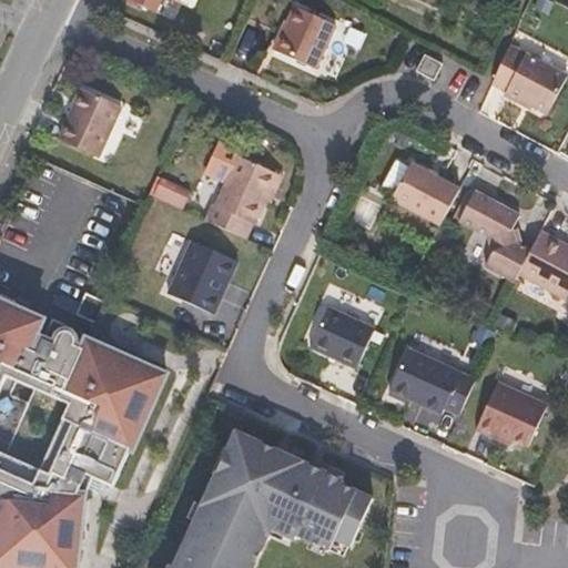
[(138,0),(158,10),(162,0),(174,0),(179,1),(179,0),(138,0)]
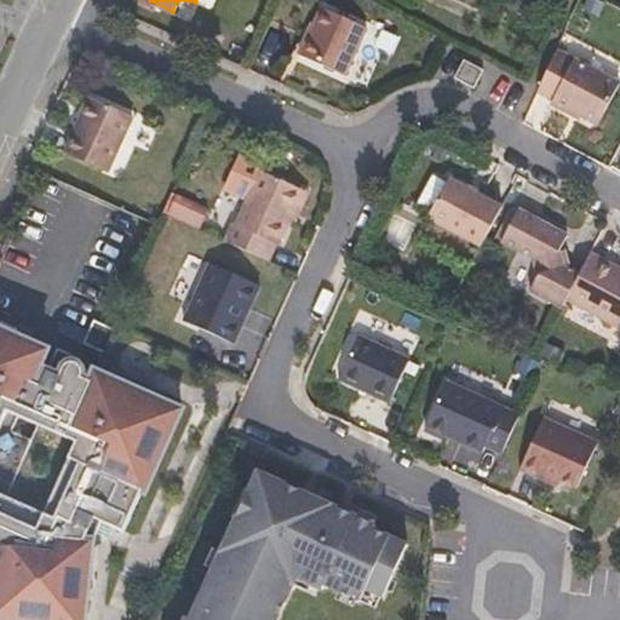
[(367,28),(322,7),(300,56),(345,75),(367,28)]
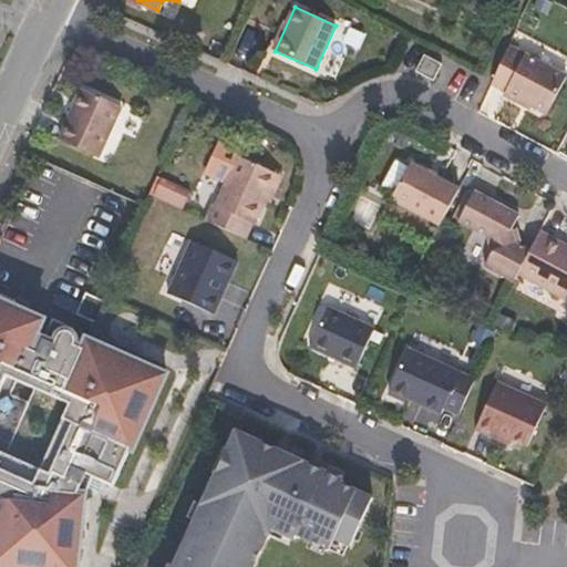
[(566,76),(566,75),(509,44),(508,47),(492,82),(507,91),(505,94),(524,104),(525,102),(533,105),(547,114),(566,76)]
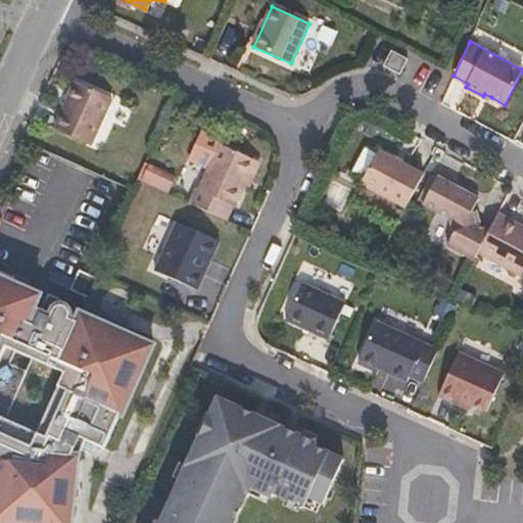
[(409,59),(392,50),(384,65),(400,75),(409,59)]
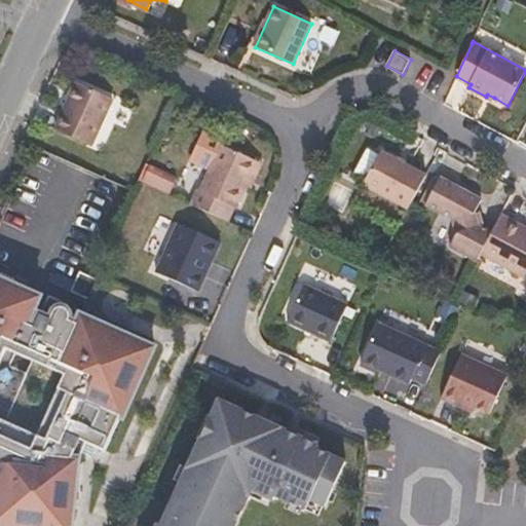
[(114,99),(77,82),(55,129),(92,146),(114,99)]
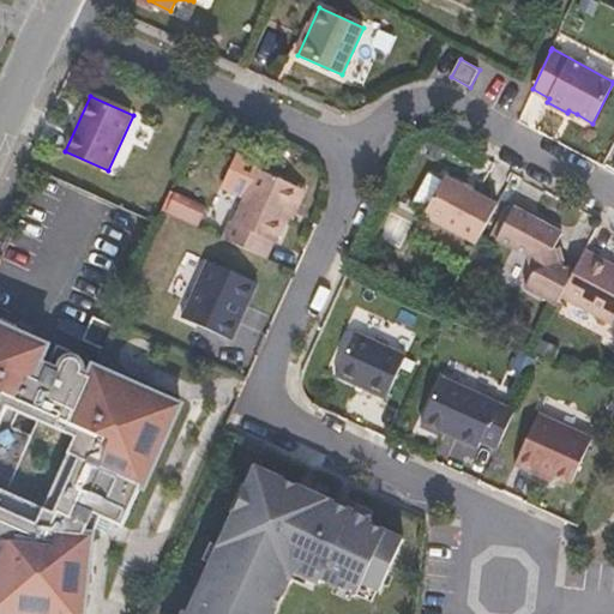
[(223,193),(244,203),(259,169),(262,163),(241,154),(223,193)]
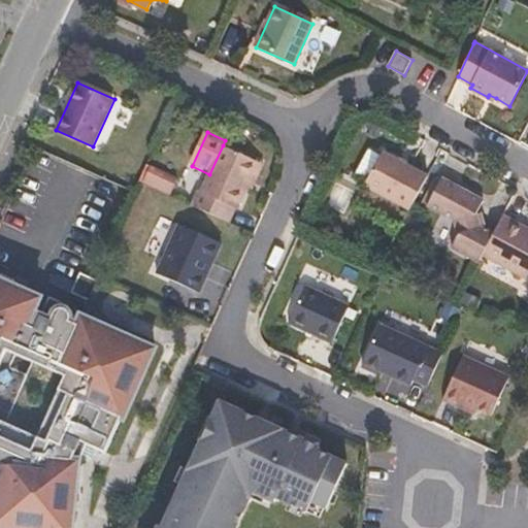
[(193,205),(229,222),(236,208),(237,209),(248,188),(260,162),(223,145),(201,192),(199,191),(193,205)]
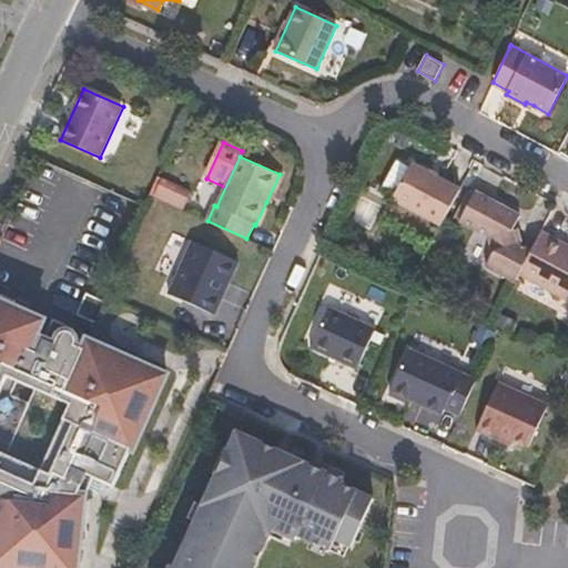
[(384,193),(393,198),(412,164),(402,159),(384,193)]
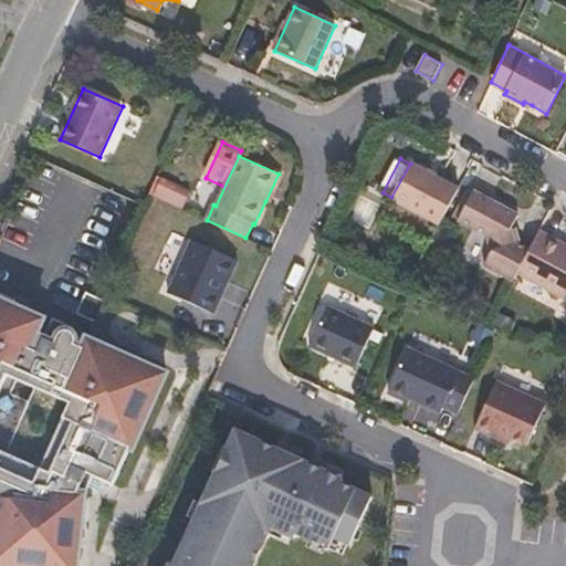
[(440,224),(459,188),(410,163),(410,164),(391,197),(391,198),(440,224)]
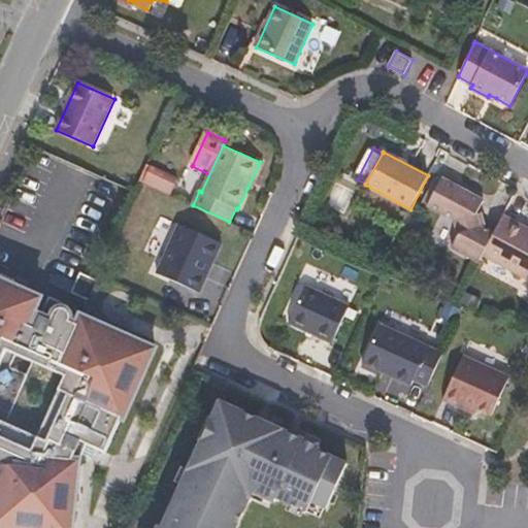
[(260,162),(248,188),(253,190),(265,164),(260,162)]
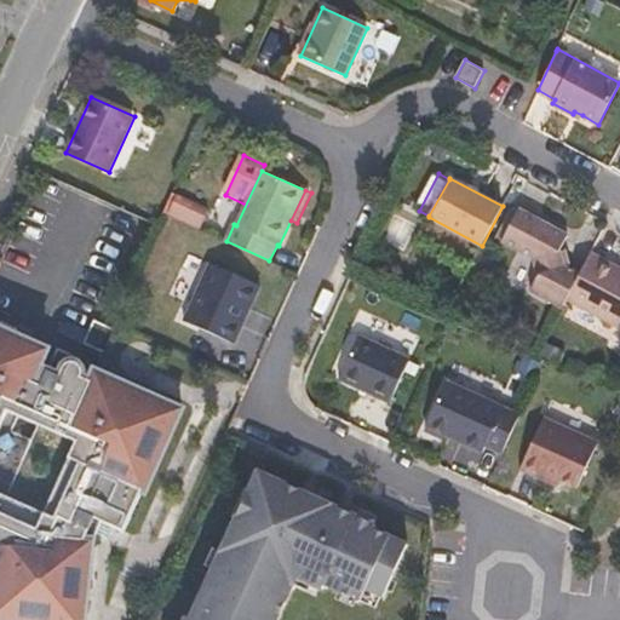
[(530,291),(563,308),(567,299),(581,273),(572,268),(563,263),(560,251),(564,241),(568,235),(520,208),(503,242),(534,259),(539,274),(530,291)]
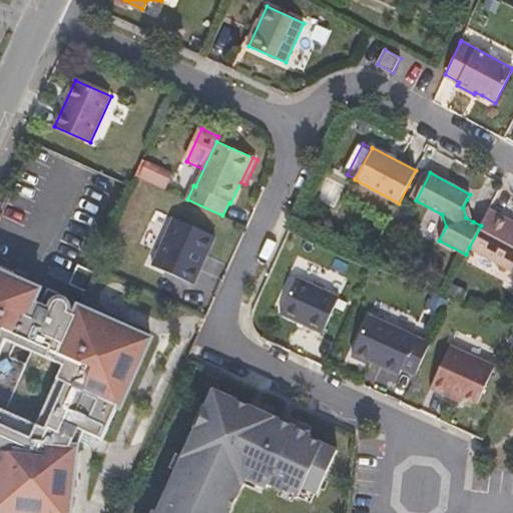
[(466,217),(473,221),(467,199),(463,207),(466,217)]
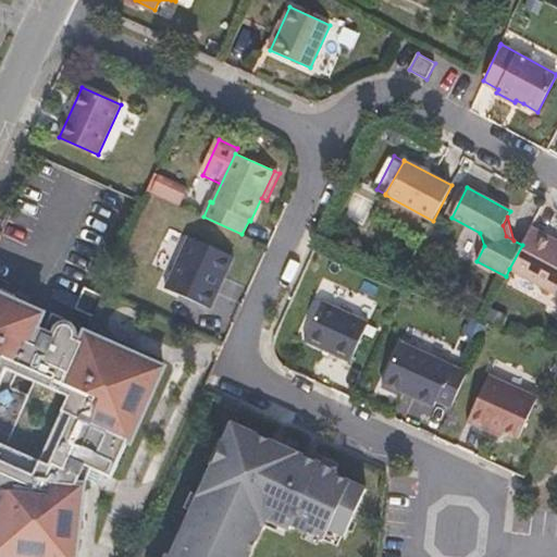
[(556,239),(532,227),(522,245),(509,269),(556,293),(556,239)]
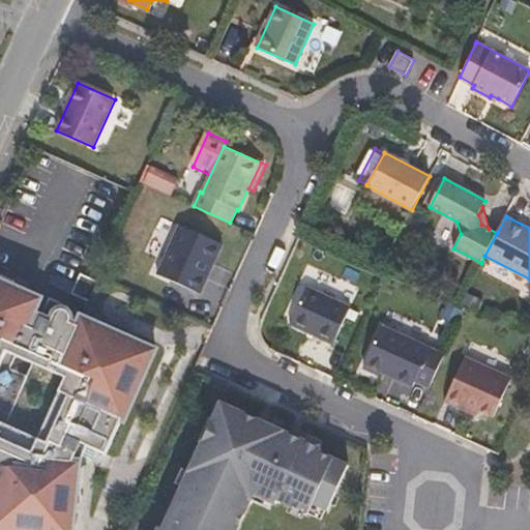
[(180,225),(157,274),(200,293),(207,278),(204,276),(209,266),(213,264),(223,244),(180,225)]
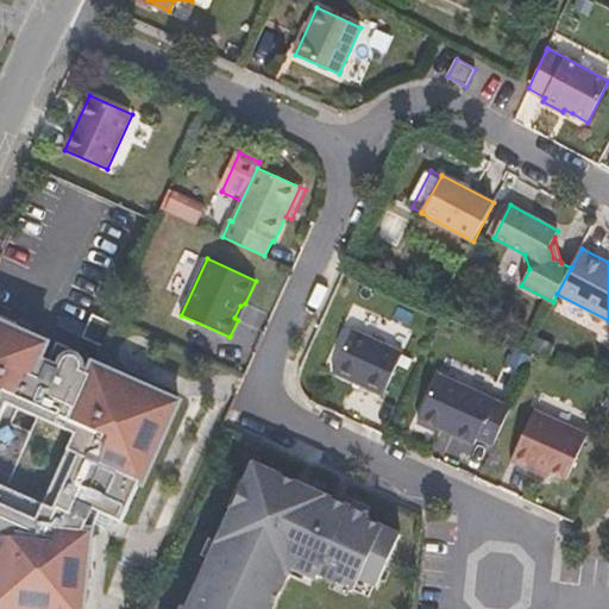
[(79,357),(77,356),(80,351),(58,341),(48,364),(42,378),(35,375),(41,360),(49,343),(0,321),(0,608),(85,608),(93,532),(101,513),(124,522),(140,483),(144,484),(180,402),(95,364),(90,374),(88,380),(80,375),(82,370),(83,368),(83,365),(83,364),(83,362),(82,360),(81,359),(80,358),(79,357)]
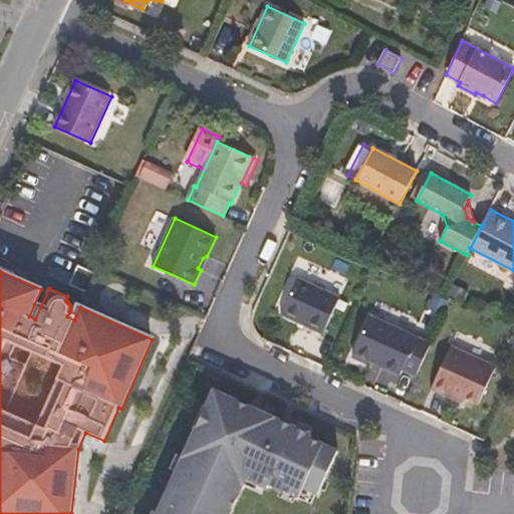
[(299,278),(282,315),(323,334),(340,298),(299,278)]
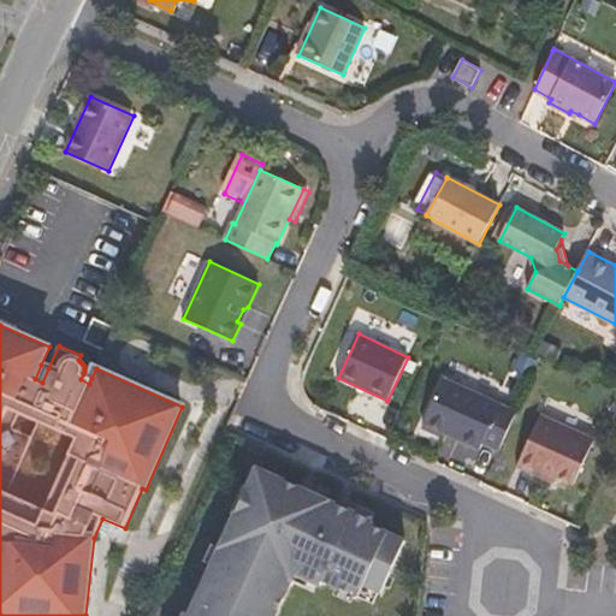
[(42,383),(48,368),(41,365),(35,379),(42,383)]
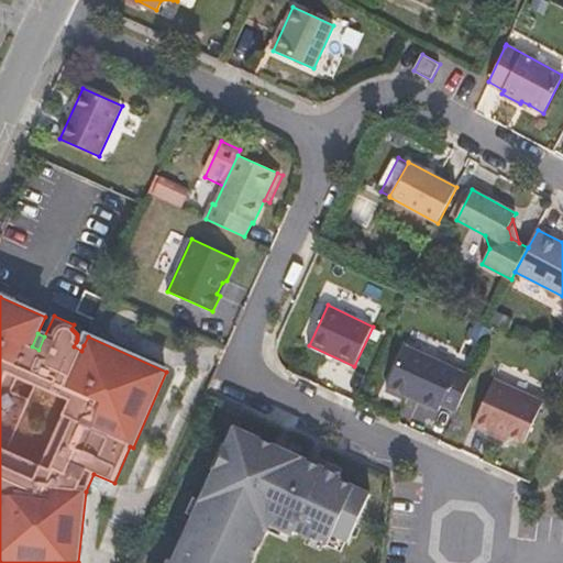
[(473,377),(406,346),(387,387),(410,398),(411,395),(420,399),(419,401),(440,411),(442,406),(456,412),(473,377)]
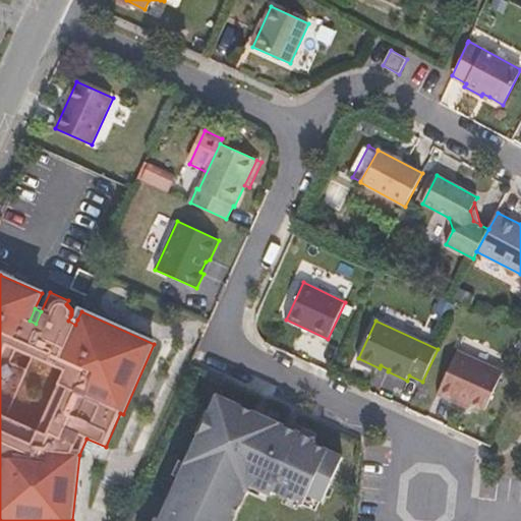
[(504,371),(458,351),(438,395),(455,403),(457,397),(485,410),(504,371)]
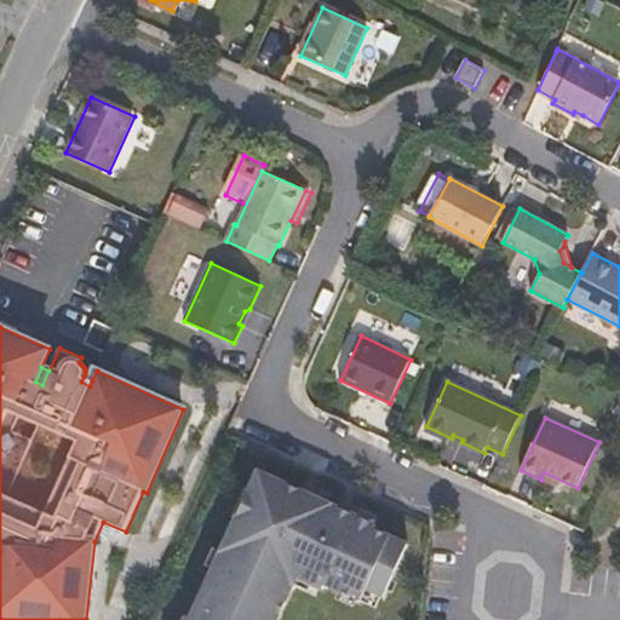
[(260,471),(251,492),(258,494),(246,522),(239,518),(191,619),(189,619),(187,619),(279,619),(299,578),(325,590),(327,585),(362,602),(368,590),(385,597),(409,545),(392,537),(394,533),(260,471)]
